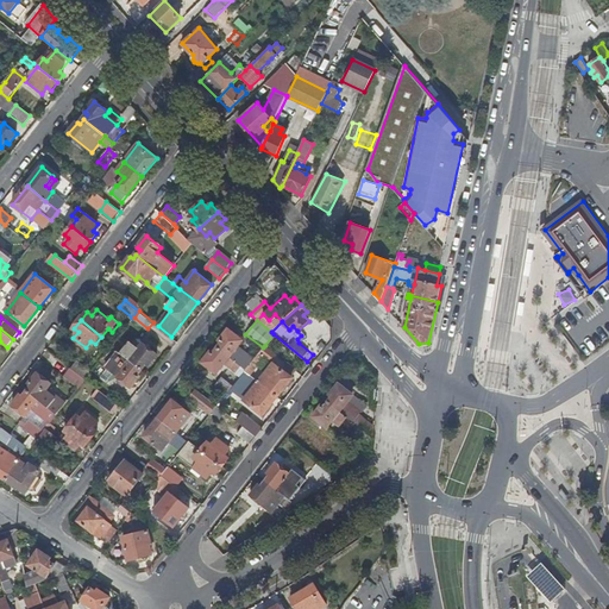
[(221,344),(218,349),(242,366),(245,370),(255,359),(238,346),(242,340),(233,334),(228,330),(219,341),(221,344)]
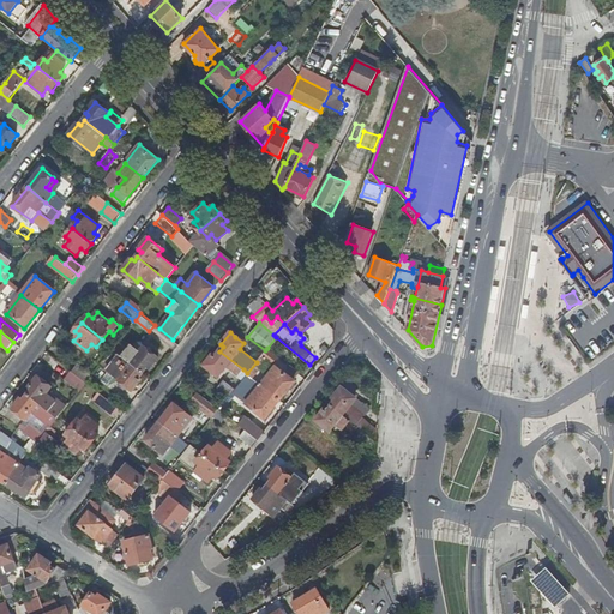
[(131,362),(144,372),(148,367),(150,368),(158,357),(144,345),(140,350),(131,343),(126,350),(116,343),(113,348),(126,357),(131,362)]
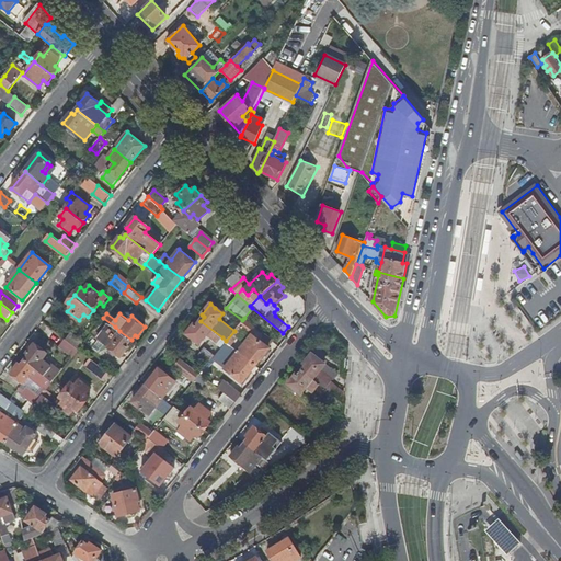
[(127,344),(132,340),(119,331),(115,327),(103,318),(91,332),(122,356),(129,345),(127,344)]
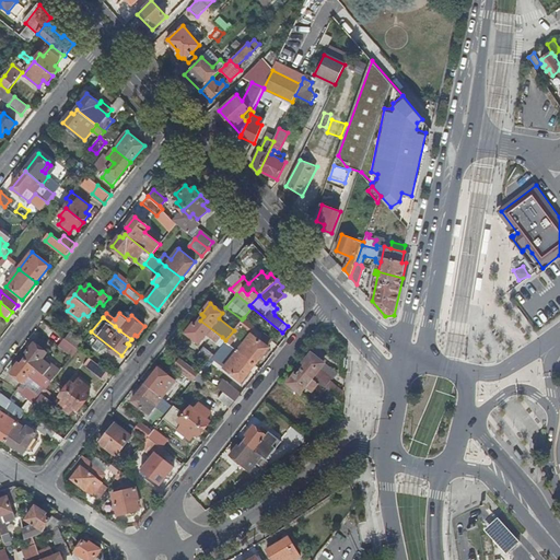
[(244,317),(242,319),(238,324),(244,327),(249,331),(255,326),(244,317)]
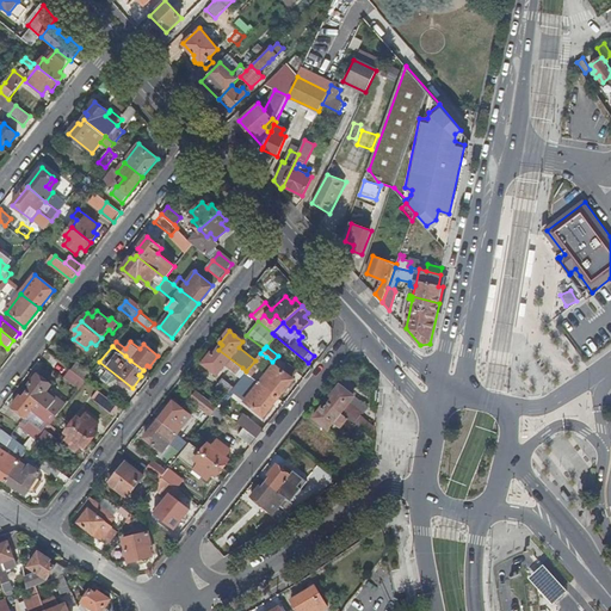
[(242,368),(218,350),(215,355),(211,352),(203,364),(217,375),(224,365),(236,375),(242,368)]
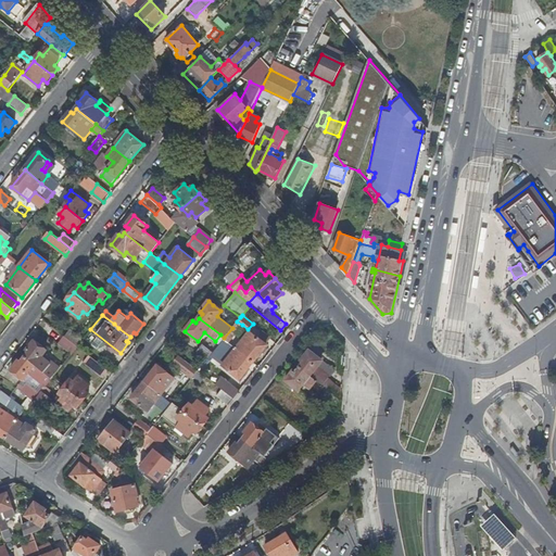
[(232,328),(224,338),(229,342),(242,325),(237,321),(232,328)]
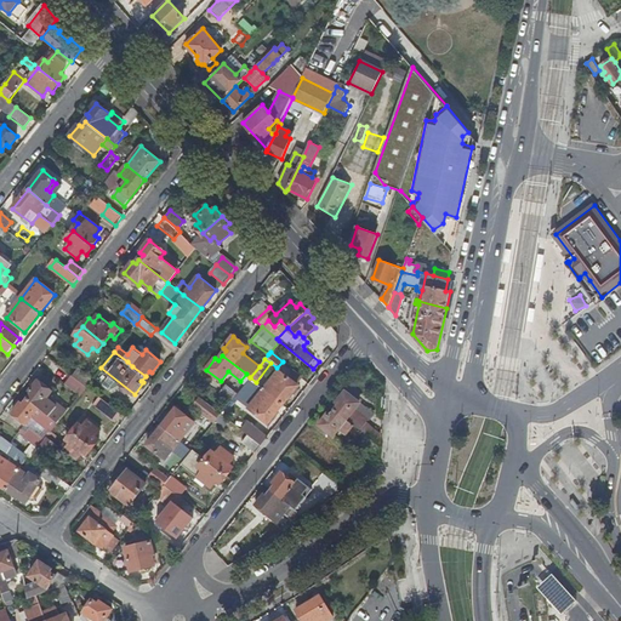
[(78,366),(72,375),(73,376),(86,387),(87,386),(93,379),(78,366)]
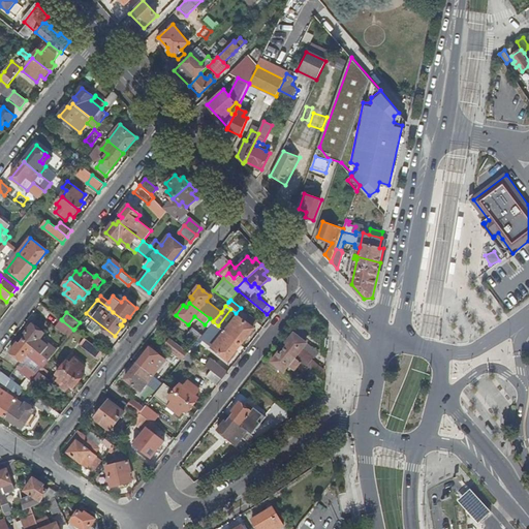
[(238,315),(225,331),(242,344),(254,329),(252,328),(246,322),(238,315)]
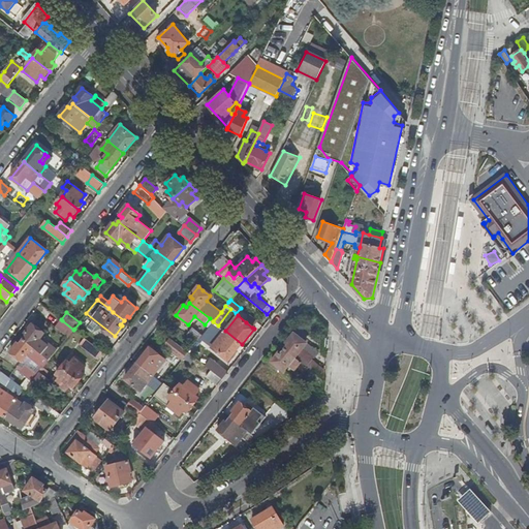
[(246,322),(252,328),(257,321),(251,316),(246,322)]
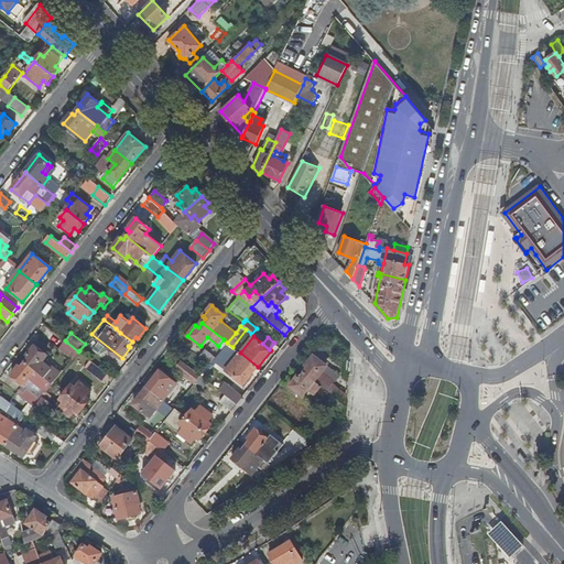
[(61,349),(73,359),(78,351),(66,342),(61,349)]
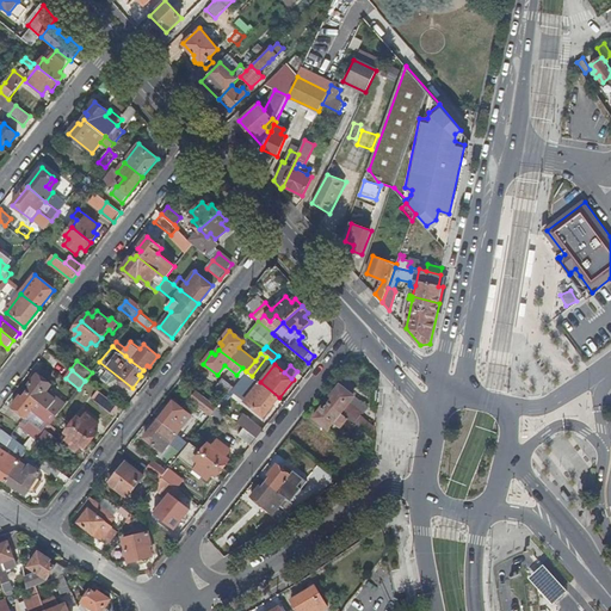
[(32,388),(28,394),(48,409),(56,417),(59,414),(63,407),(45,394),(51,386),(38,375),(29,386),(32,388)]
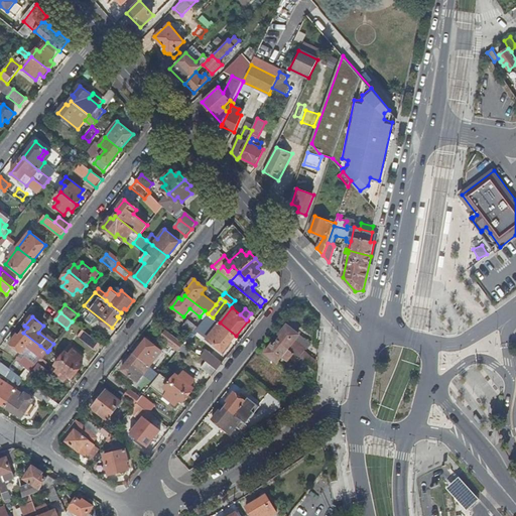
[(182,326),(192,334),(198,327),(187,319),(182,326)]
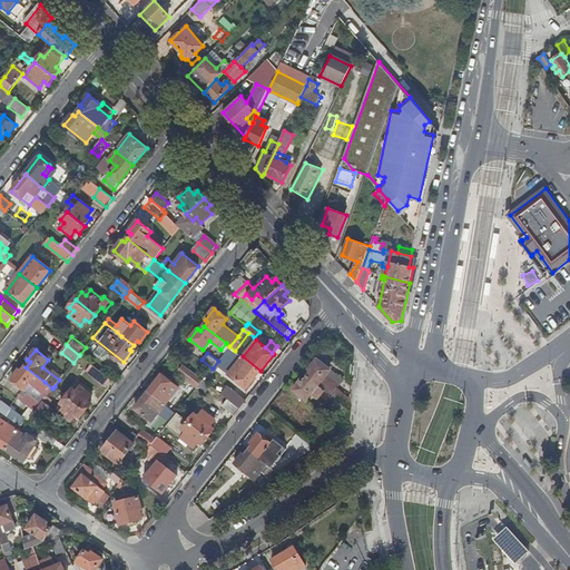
[(261,371),(243,356),(229,374),(246,389),(261,371)]
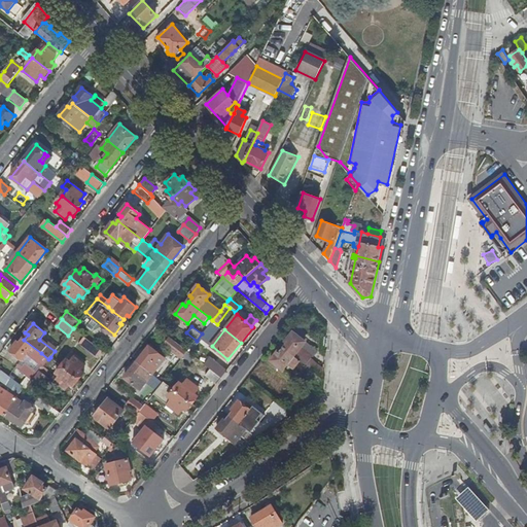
[(287,344),(284,348),(301,360),(306,364),(316,373),(323,379),(324,367),(312,358),(312,357),(304,350),(302,352),(300,350),(301,348),(306,342),(293,331),(285,342),(287,344)]
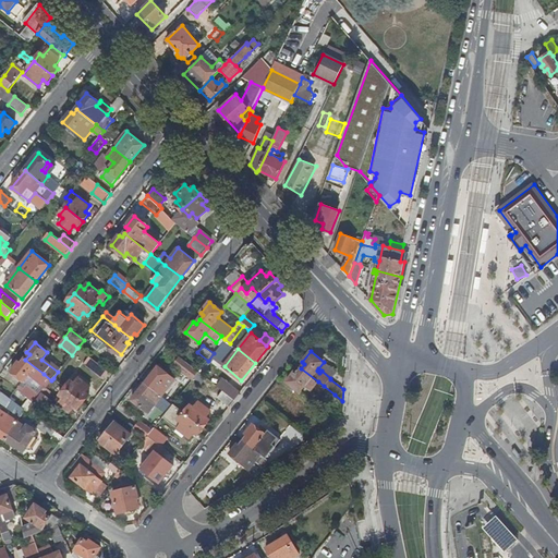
[(104,377),(109,371),(91,356),(85,363),(104,377)]
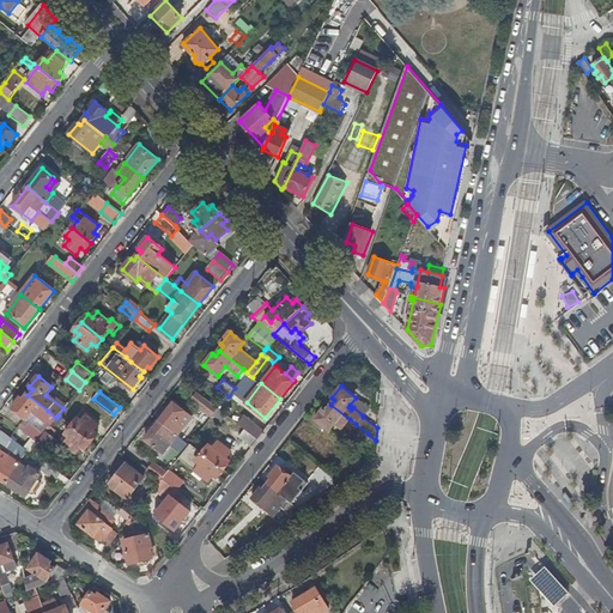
[(219,408),(198,392),(192,400),(213,416),(219,408)]
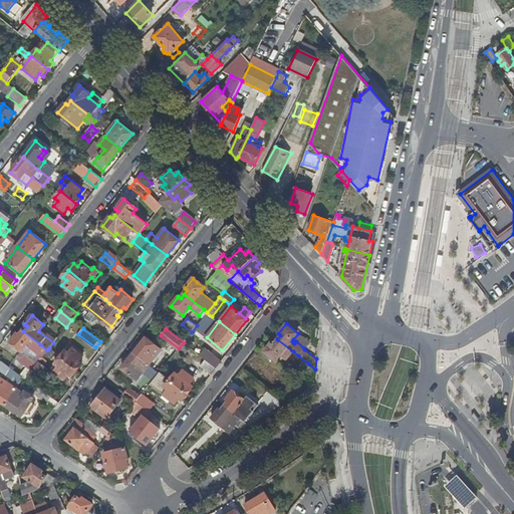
[(40,344),(23,331),(19,336),(17,334),(10,343),(21,352),(28,344),(35,350),(40,344)]
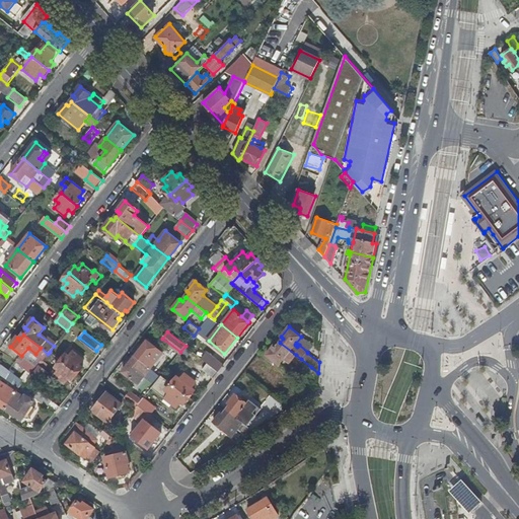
[(312,346),(301,337),(296,343),(299,345),(307,352),(312,346)]
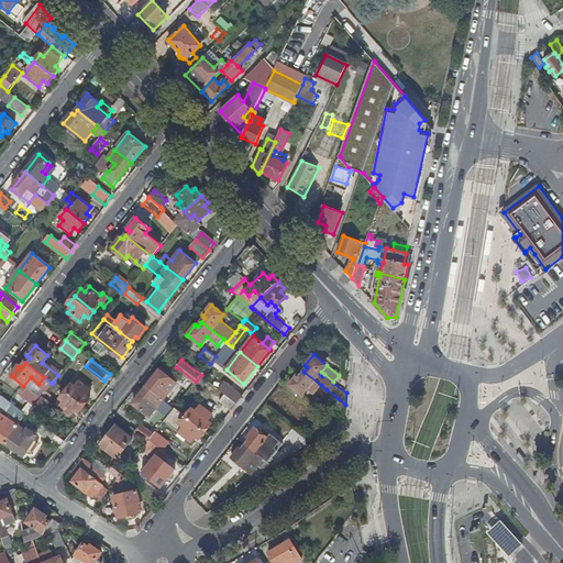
[(159,370),(146,386),(164,399),(170,392),(169,390),(176,383),(159,370)]
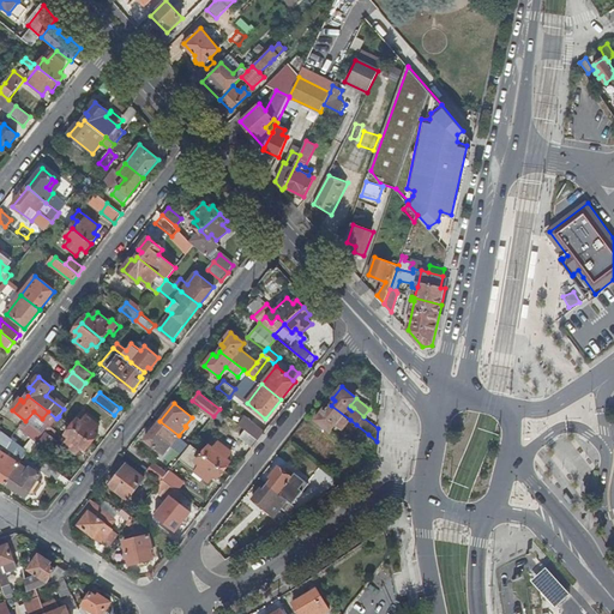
[(350,420),(331,405),(327,410),(325,408),(315,420),(330,431),(336,423),(343,429),(347,425),(350,420)]
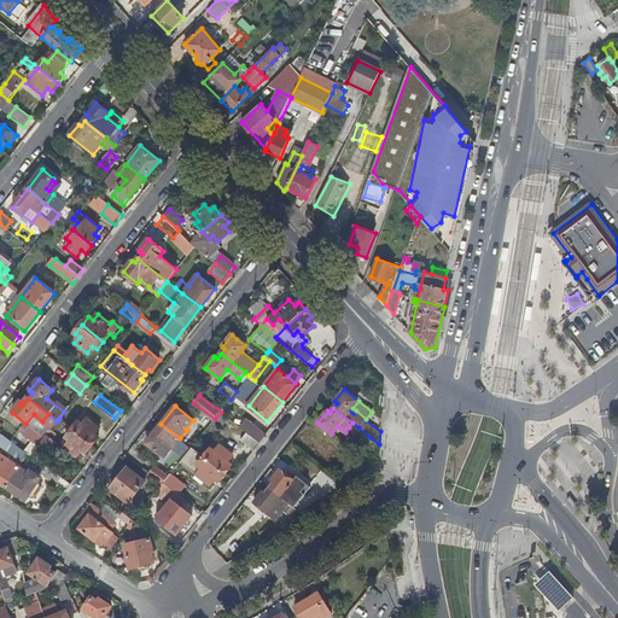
[(71,429),(92,444),(99,436),(94,432),(99,426),(83,413),(71,429)]
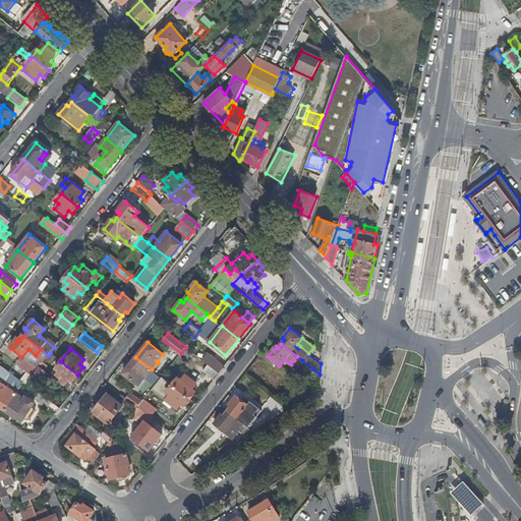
[(29,349),(21,357),(16,363),(20,366),(25,359),(38,369),(44,361),(48,355),(41,349),(36,355),(29,349)]
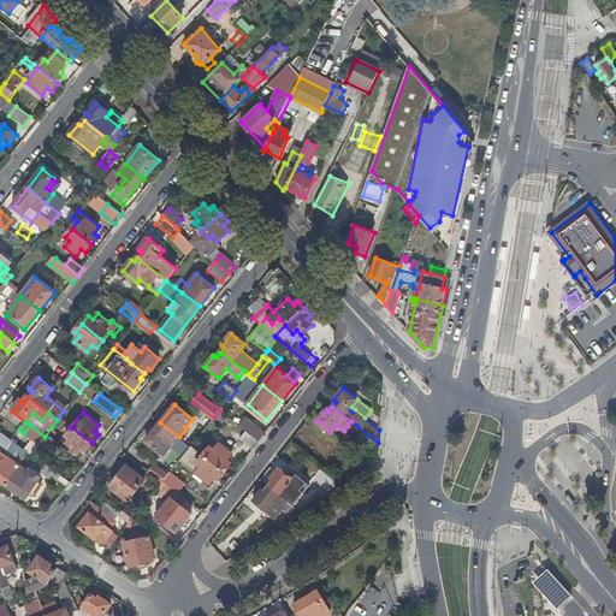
[(249,433),(260,442),(265,434),(266,434),(247,419),(241,427),(247,431),(249,433)]
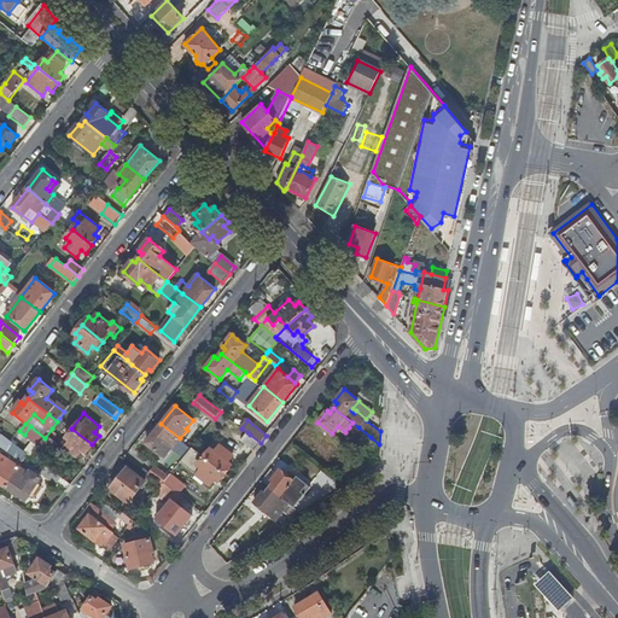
[(180,438),(161,424),(146,442),(165,458),(180,438)]
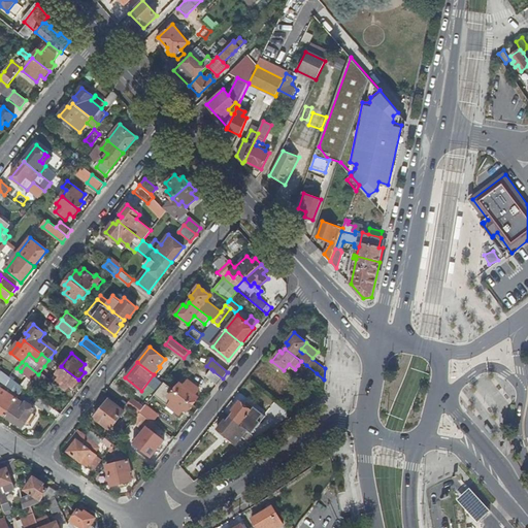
[(21,371),(33,381),(38,374),(26,364),(21,371)]
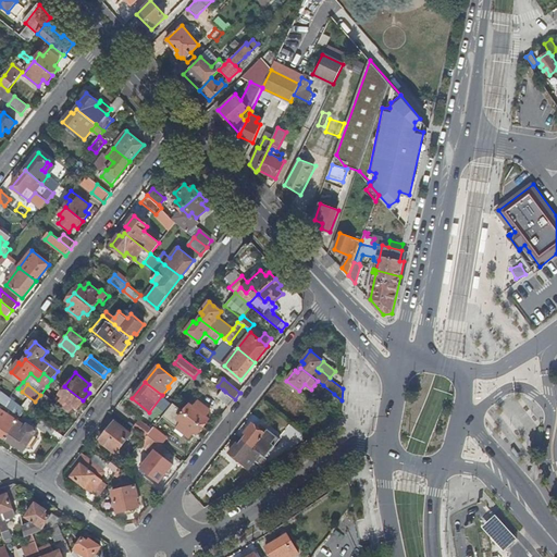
[(321,390),(342,406),(342,400),(334,394),(323,385),(321,390)]
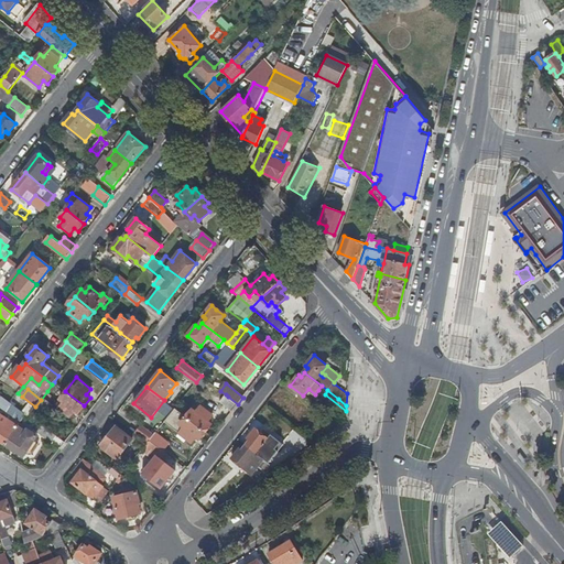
[(35,407),(30,413),(39,420),(52,403),(47,401),(53,394),(47,391),(41,400),(35,407)]
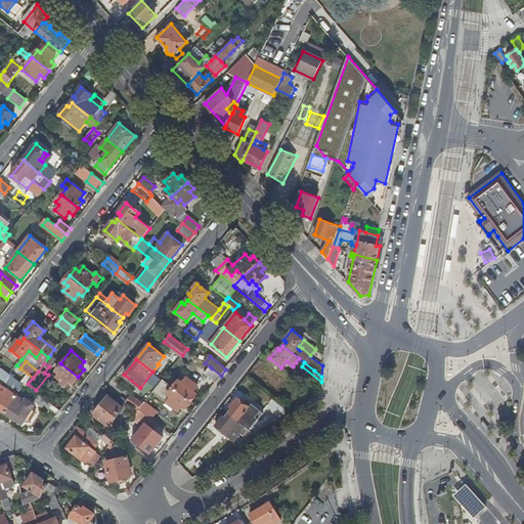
[(73,384),(78,377),(60,363),(55,369),(58,373),(54,379),(64,386),(69,381),(73,384)]
